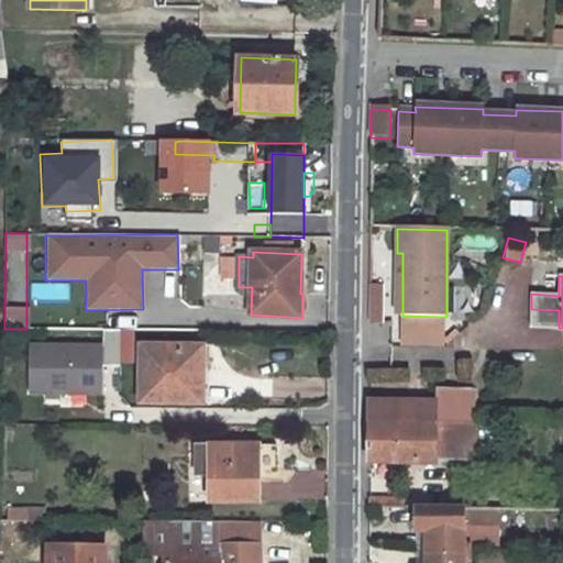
[(154,287),(154,312),(197,313),(197,288),(154,287)]
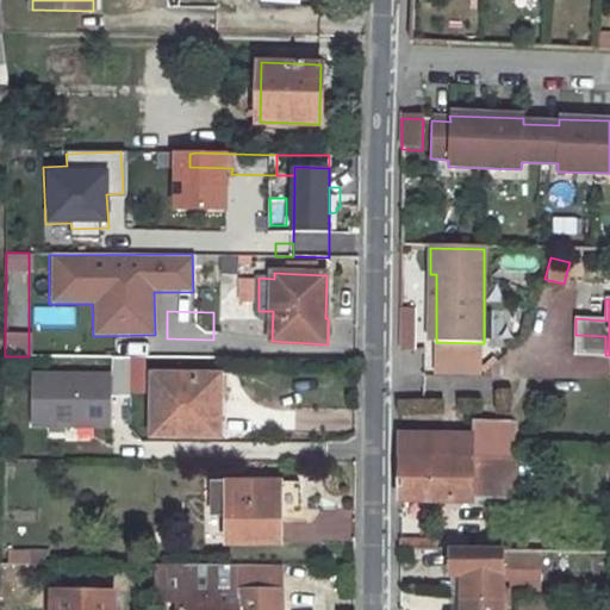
[(576,335),(574,354),(605,355),(605,336),(576,335)]
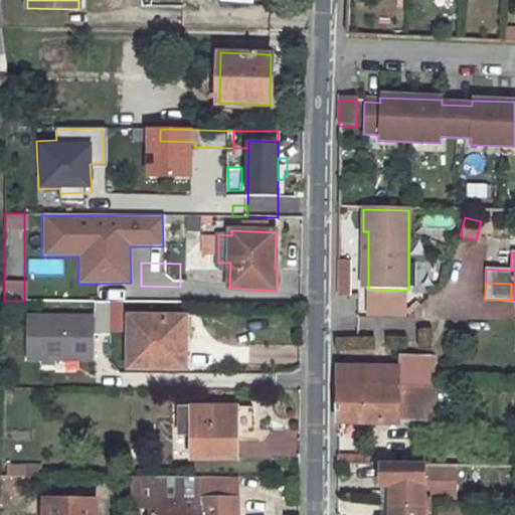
[(370,289),(370,317),(404,318),(405,290),(370,289)]
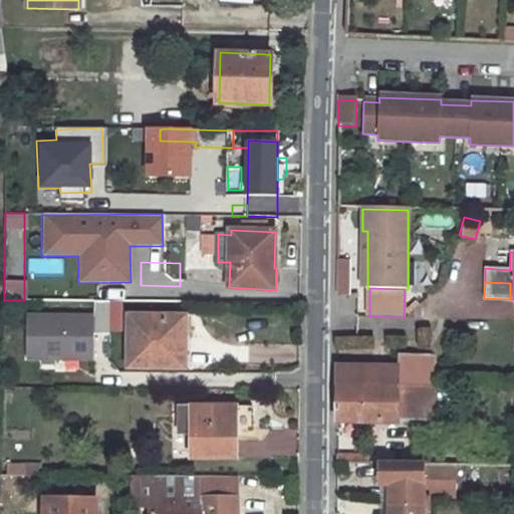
[(94,316),(27,315),(26,358),(41,358),(41,364),(54,365),(54,359),(93,359),(94,316)]
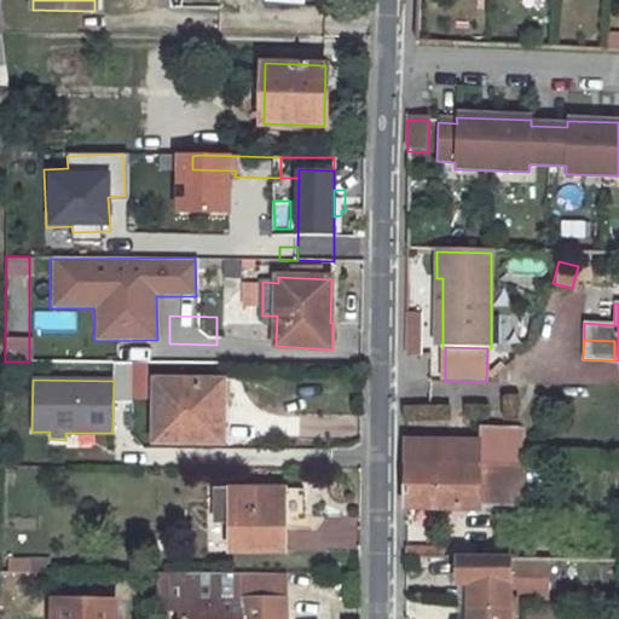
[(157,380),(156,441),(221,443),(223,382),(157,380)]
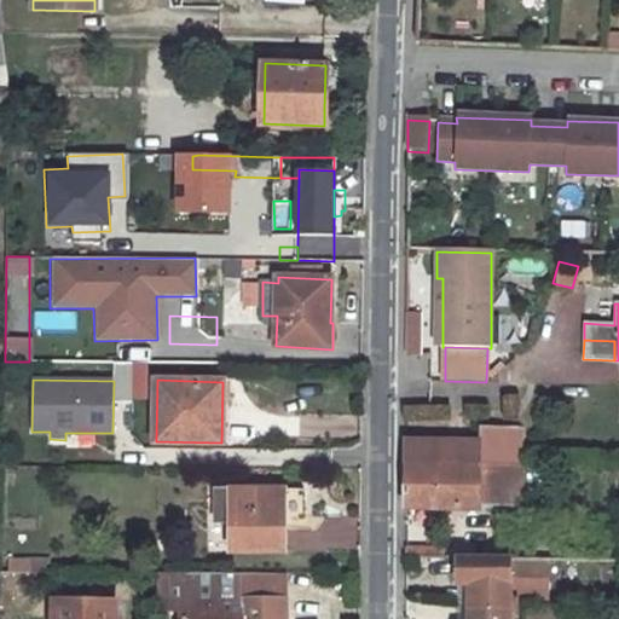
[(406,449),(406,509),(480,510),(480,502),(521,503),(520,427),(479,427),(479,444),(444,443),(406,449)]
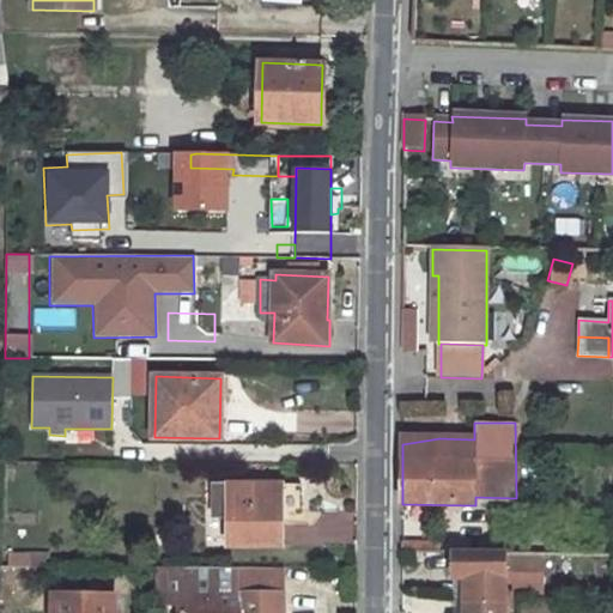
[(301,484),(216,485),(216,508),(229,509),(229,546),(283,546),(281,516),(301,516),(301,484)]
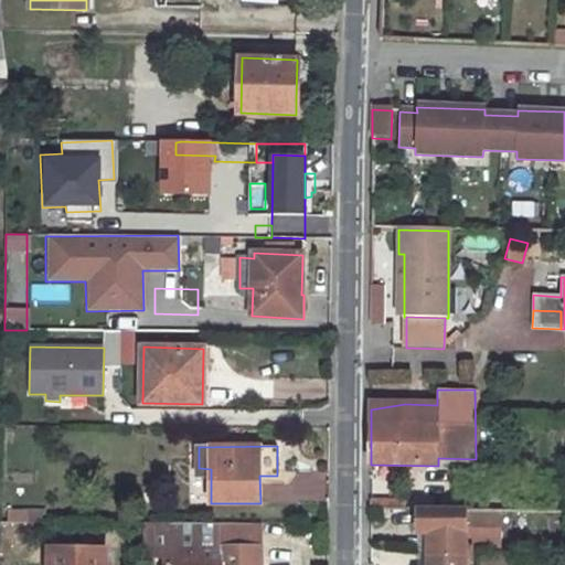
[(414,493),(414,501),(436,502),(437,493),(414,493)]
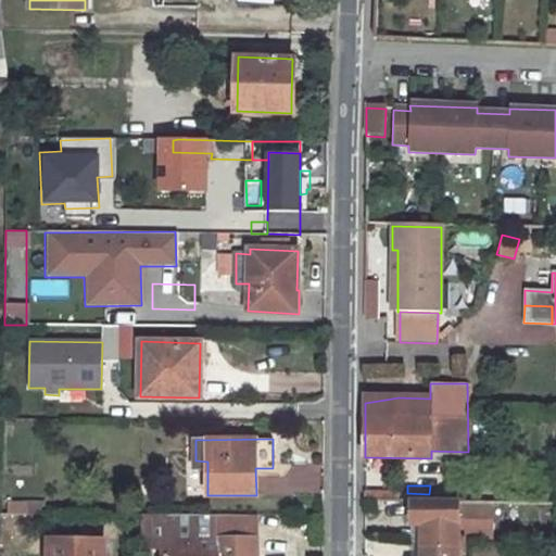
[(388,492),(365,492),(365,501),(388,500),(388,492)]
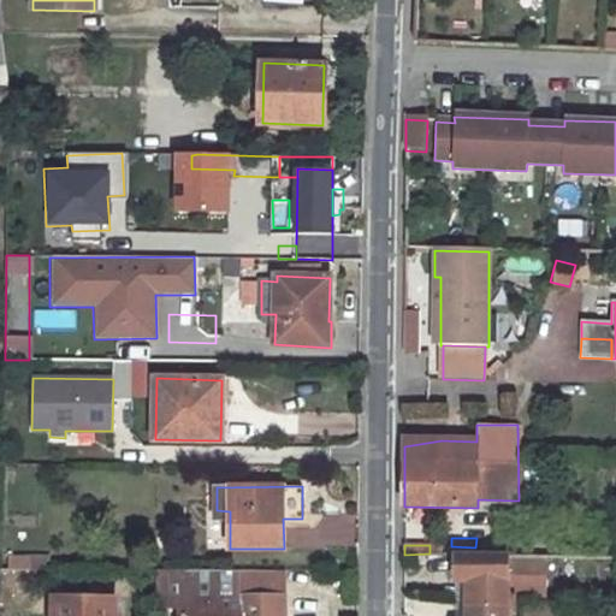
[(508,600),(508,592),(538,591),(538,556),(508,555),(508,554),(455,554),(455,584),(463,584),(463,600),(508,600)]
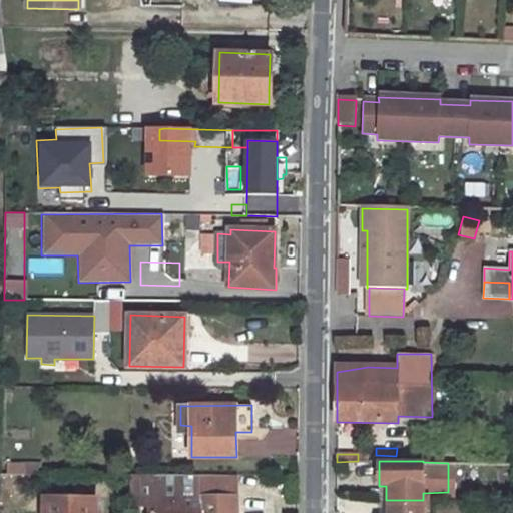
[(41,474),(41,464),(26,464),(25,474),(41,474)]
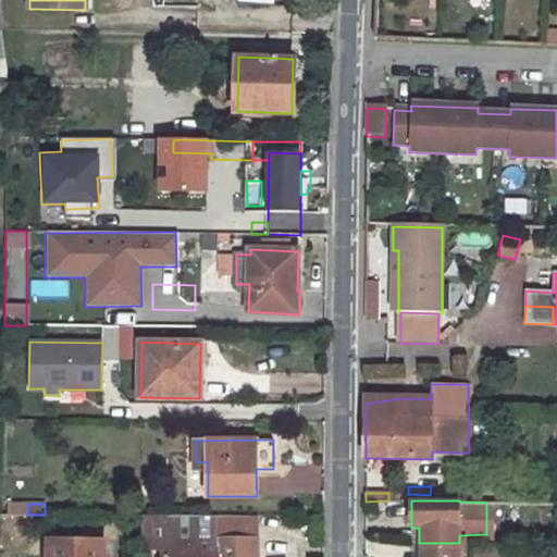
[(1,515),(0,530),(0,534),(24,535),(24,515),(1,515)]
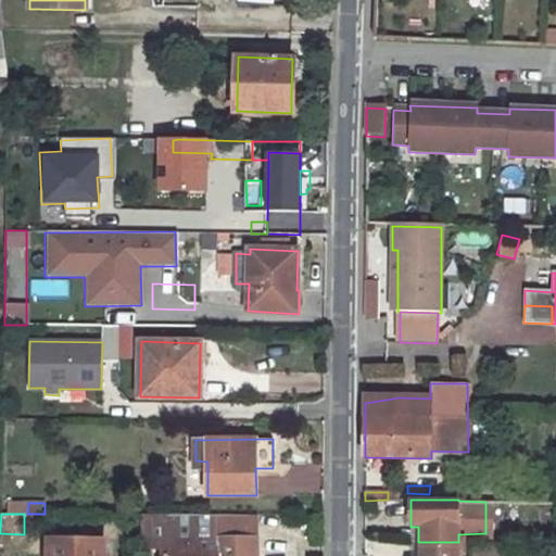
[(255,555),(255,516),(164,515),(164,518),(164,529),(163,555),(255,555)]
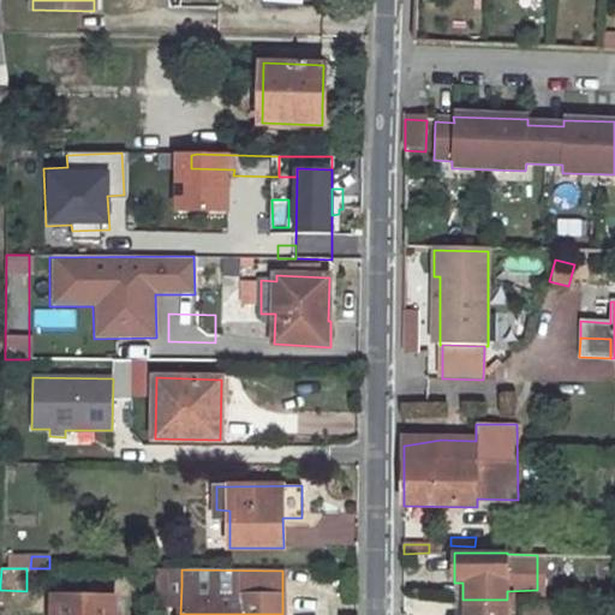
[(181,573),(163,573),(163,585),(181,585),(181,573)]
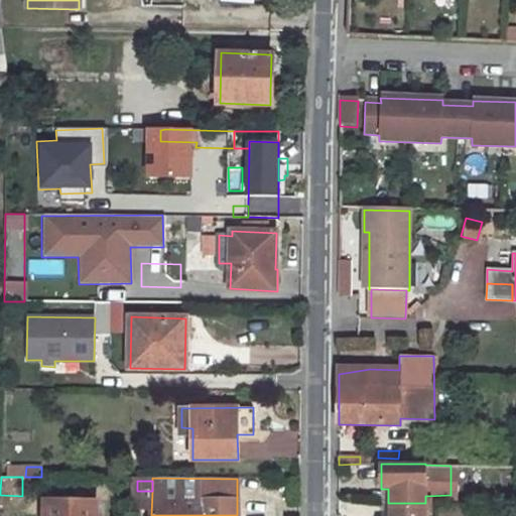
[(45,500),(44,515),(96,515),(97,502),(45,500)]
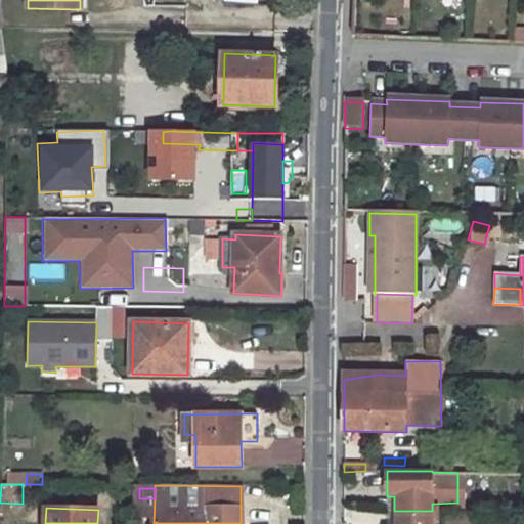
[(394,523),(432,523),(432,511),(394,511),(394,523)]
